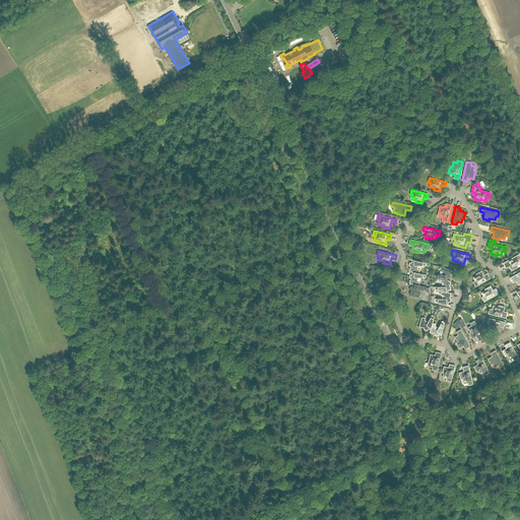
[(519,256),(519,254),(503,263),(505,267),(509,265),(512,270),(518,267),(517,265),(519,263),(519,261),(519,260),(519,259),(519,256)]
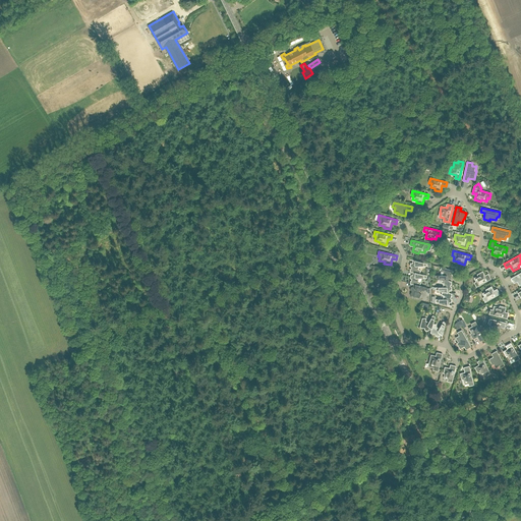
[(419,274),(421,271),(418,269),(419,267),(426,266),(426,264),(413,261),(412,265),(410,265),(410,267),(411,268),(411,269),(410,269),(410,272),(413,273),(419,274)]
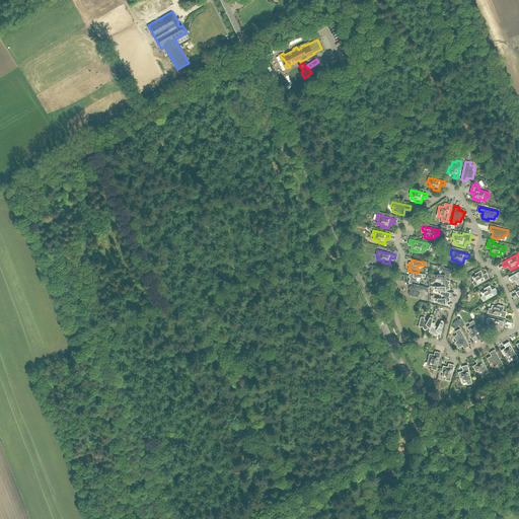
[(434,277),(441,279),(447,280),(448,276),(450,276),(450,274),(448,273),(449,272),(450,272),(450,269),(441,267),(439,270),(442,271),(441,274),(433,275),(434,277)]
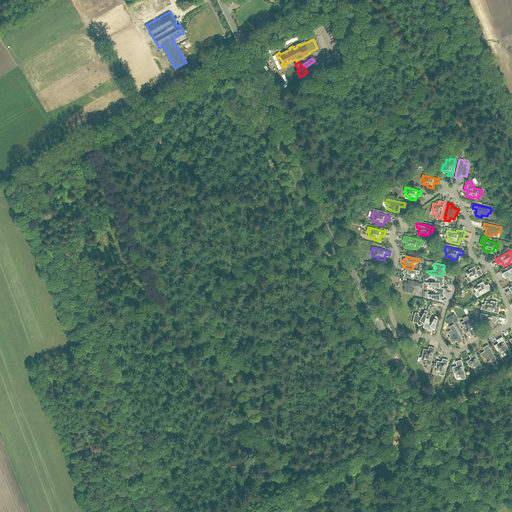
[(468,282),(483,274),(481,270),(477,272),(474,266),(469,270),(470,271),(466,273),(468,276),(466,278),(468,282)]
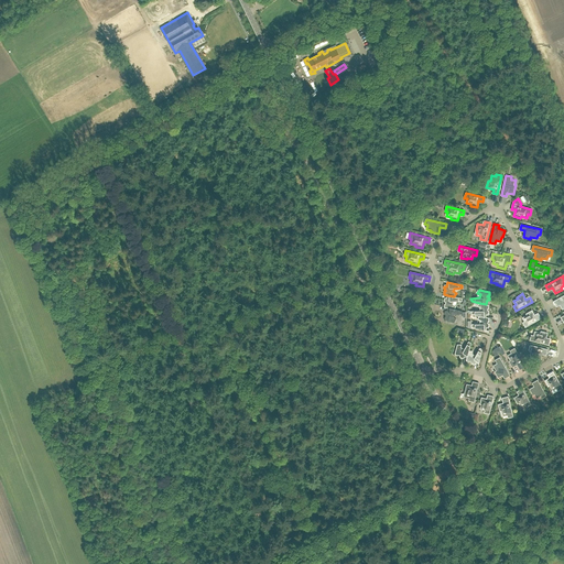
[(563,294),(553,301),(555,305),(560,303),(563,310),(563,308),(563,294)]
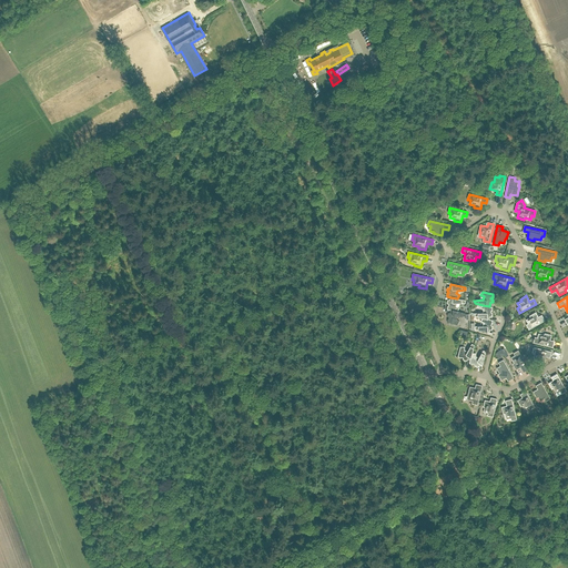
[(457,312),(459,308),(456,306),(457,303),(466,303),(465,301),(457,298),(450,297),(449,302),(447,302),(447,304),(449,304),(448,306),(447,306),(447,310),(450,311),(450,310),(457,312)]
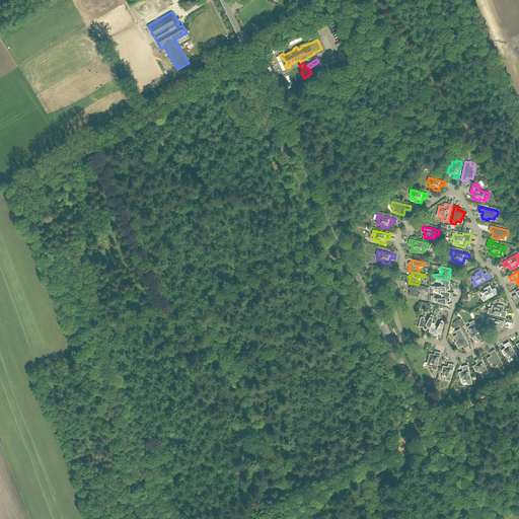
[(450,281),(447,280),(441,279),(439,282),(442,283),(441,286),(434,286),(434,289),(441,291),(441,290),(447,292),(448,288),(450,288),(450,286),(449,285),(449,284),(450,283),(450,281)]
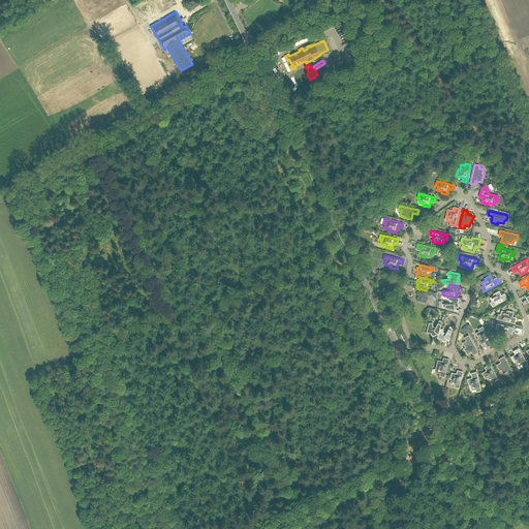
[(419,288),(419,289),(418,293),(417,293),(417,296),(418,296),(417,298),(417,301),(426,303),(428,300),(425,298),(426,294),(434,294),(434,292),(426,290),(419,288)]
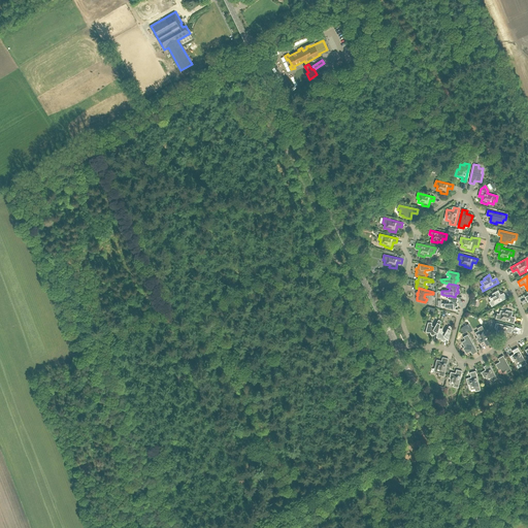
[(506,298),(504,294),(501,296),(498,290),(492,294),(493,295),(489,297),(491,300),(489,302),(492,306),(506,298)]
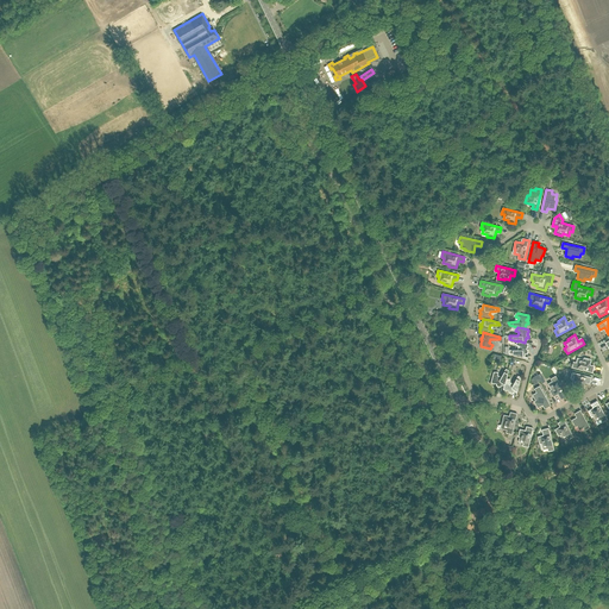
[(518,340),(518,341),(515,345),(519,346),(518,350),(509,350),(509,353),(525,357),(526,351),(528,351),(528,350),(527,349),(527,346),(528,346),(528,343),(525,343),(518,340)]
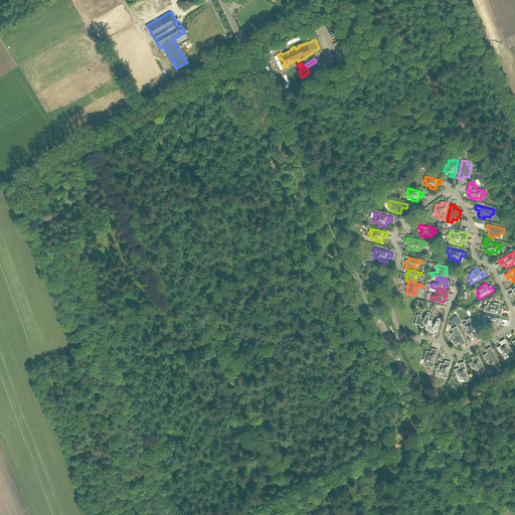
[(499,310),(500,304),(494,302),(494,304),(488,303),(487,306),(485,306),(484,311),(501,315),(502,311),(499,310)]
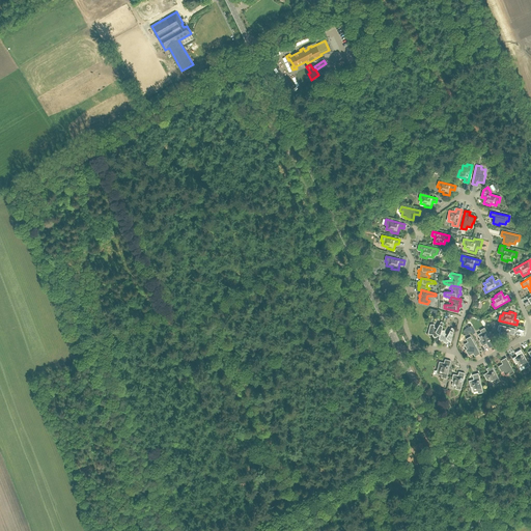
[(442,330),(444,323),(441,322),(438,328),(435,328),(435,324),(430,325),(428,333),(430,335),(431,334),(432,334),(432,336),(435,337),(436,335),(440,336),(442,330)]
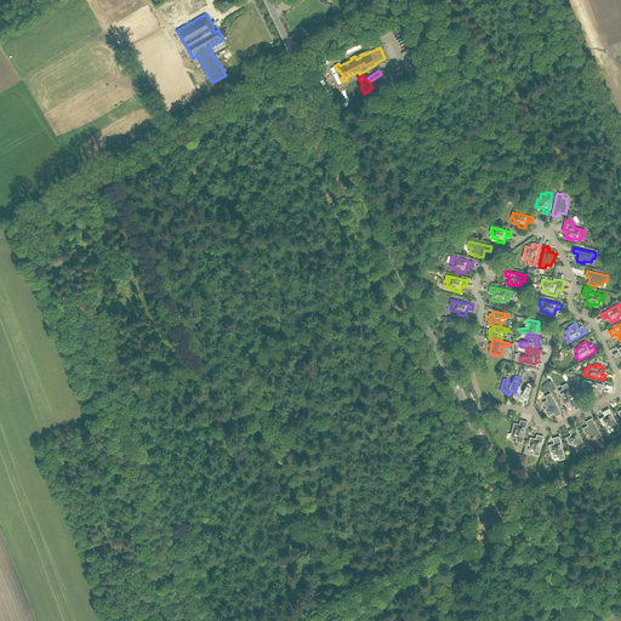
[(602,389),(603,385),(584,380),(582,386),(585,386),(584,391),(588,392),(588,394),(596,396),(598,388),(602,389)]
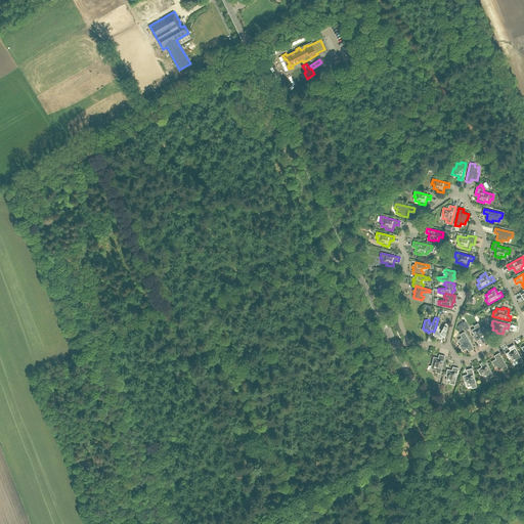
[(434,332),(433,335),(436,336),(438,336),(437,338),(439,338),(440,337),(445,338),(448,324),(446,323),(442,330),(439,329),(439,325),(436,325),(434,332)]
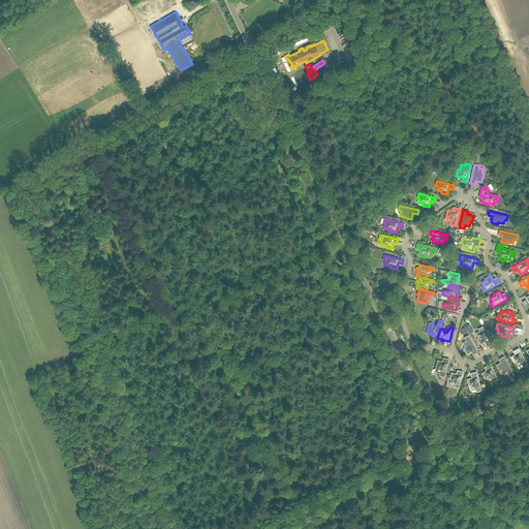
[(493,344),(483,327),(478,329),(479,331),(476,333),(478,338),(477,339),(480,344),(486,341),(489,346),(493,344)]
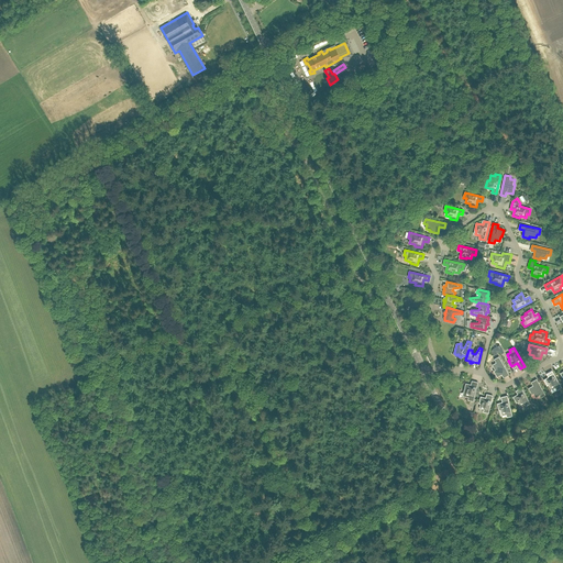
[(509,375),(499,356),(494,360),(496,363),(493,365),(495,370),(494,371),(497,377),(503,374),(505,377),(509,375)]
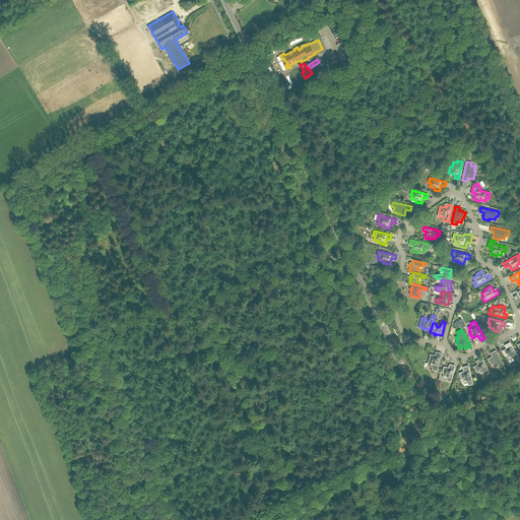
[(513,359),(514,361),(519,358),(510,342),(506,344),(508,347),(502,350),(505,356),(507,355),(510,361),(513,359)]
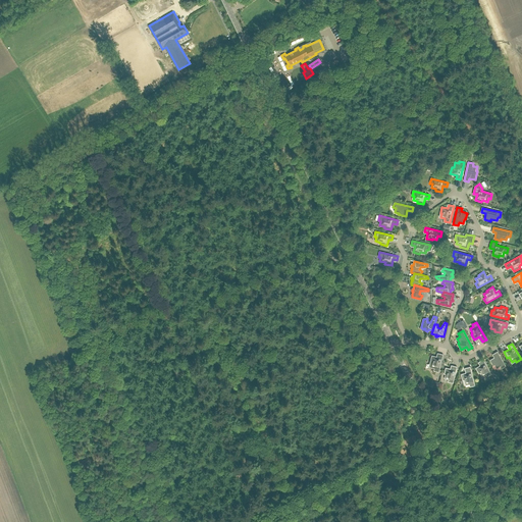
[(502,369),(506,366),(498,352),(493,354),(496,357),(489,360),(493,366),(494,365),(497,369),(500,367),(502,369)]
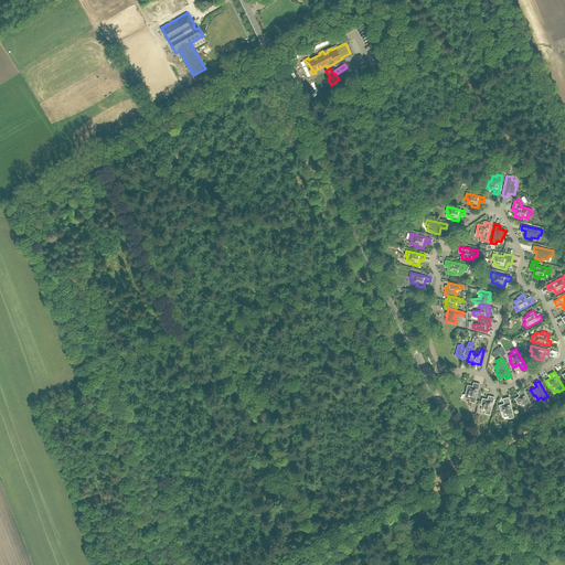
[(475,403),(480,384),(475,383),(475,386),(467,385),(466,392),(468,392),(466,397),(470,398),(469,402),(475,403)]
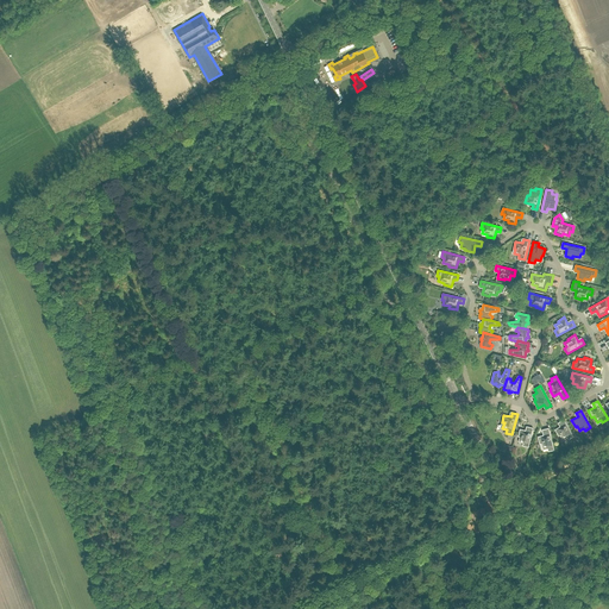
[(554,429),(559,437),(560,435),(563,439),(566,437),(569,440),(573,437),(564,420),(559,422),(562,426),(554,429)]
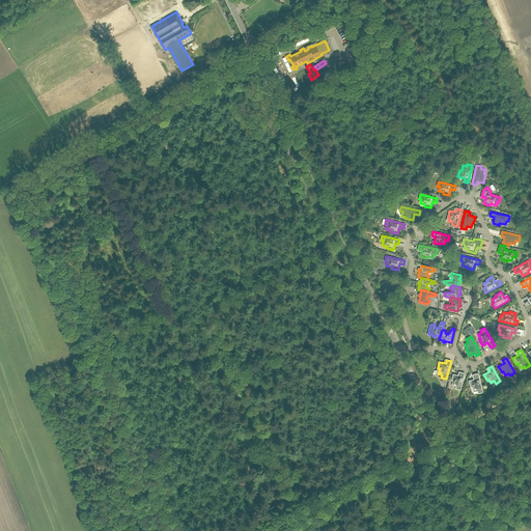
[(460,390),(465,373),(460,372),(459,375),(453,374),(451,381),(453,381),(452,385),(456,386),(455,389),(460,390)]
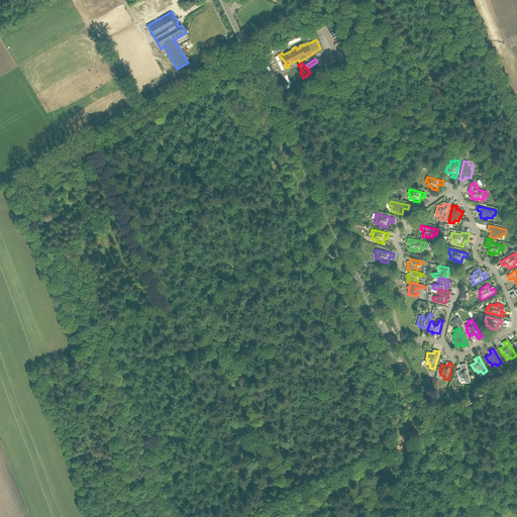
[(466,383),(471,382),(466,364),(461,365),(462,369),(456,371),(458,377),(459,377),(461,382),(464,381),(466,383)]
